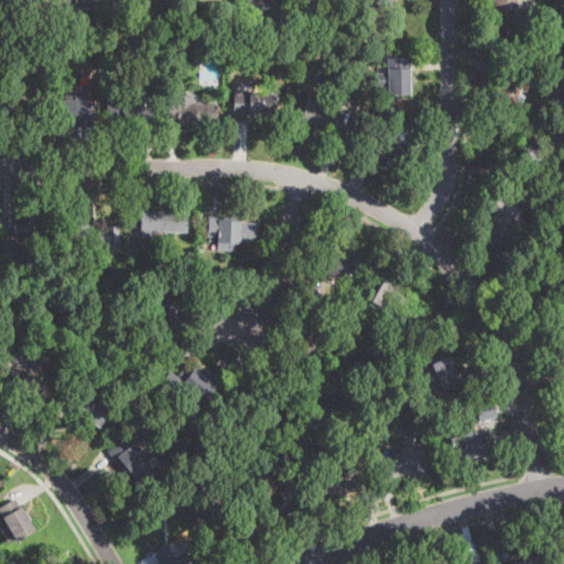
[(95,0),(95,9),(75,8),(75,0),(95,0)]
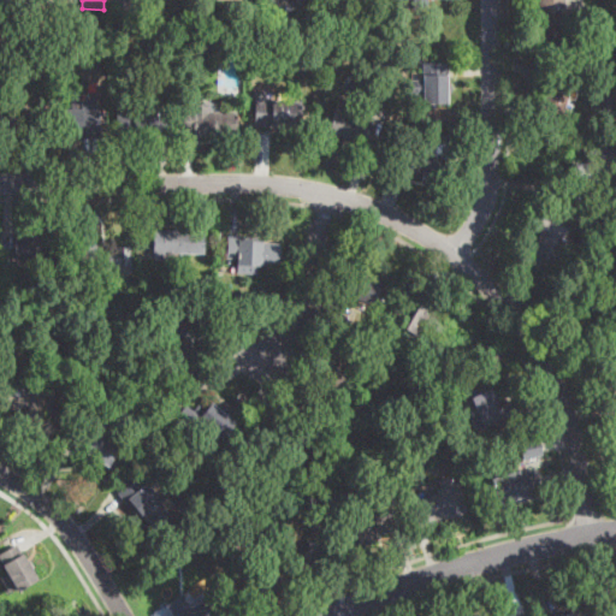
[(566,0),(566,10),(566,12),(574,12),(574,29),(564,29),(564,39),(539,39),(539,0),(566,0)]
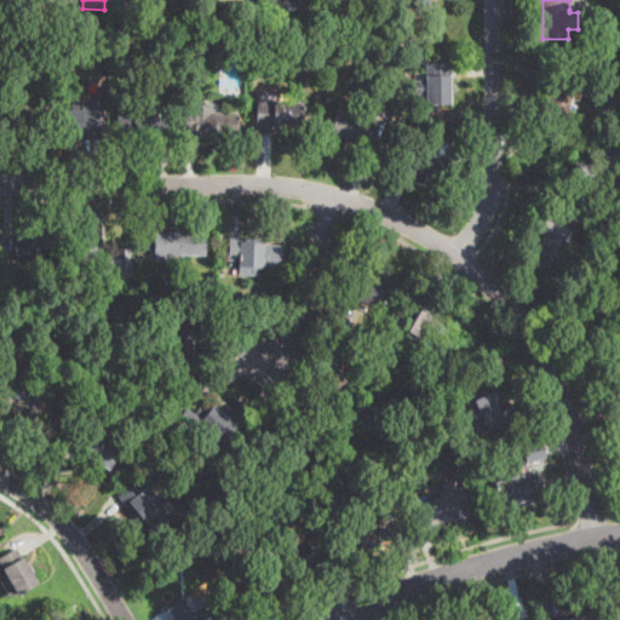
[(409,34),(397,34),(397,24),(409,24),(409,34)]
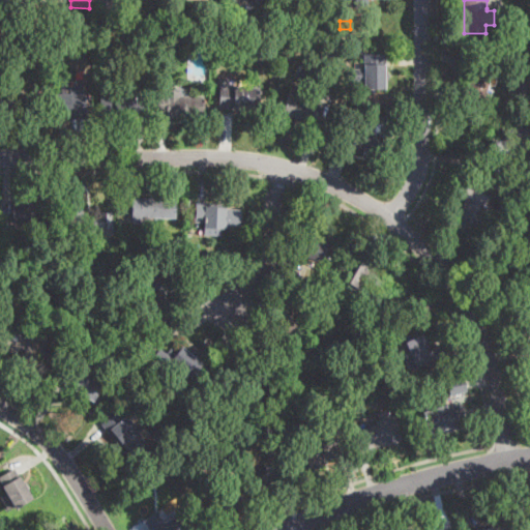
[(116,31),(109,32),(108,24),(115,24),(116,31)]
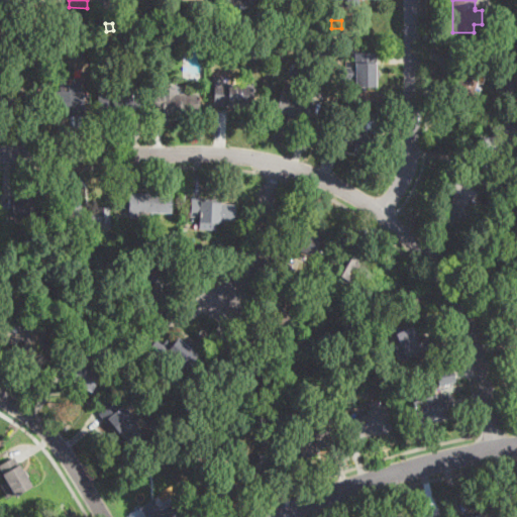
[(376,87),(355,87),(355,53),(376,53),(376,87)]
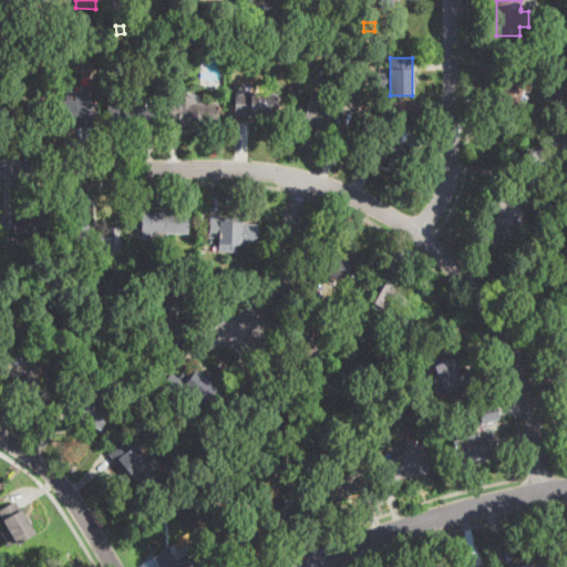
[(353,73),(343,75),(341,66),(351,64),(353,73)]
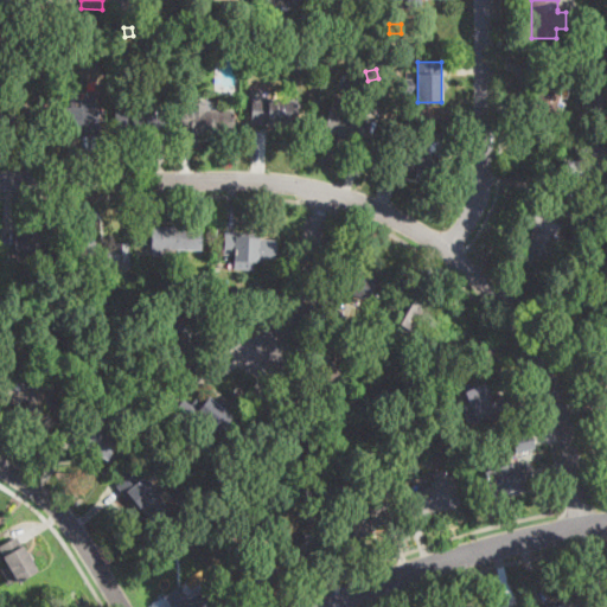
[(554,113),(535,107),(544,77),(563,83),(554,113)]
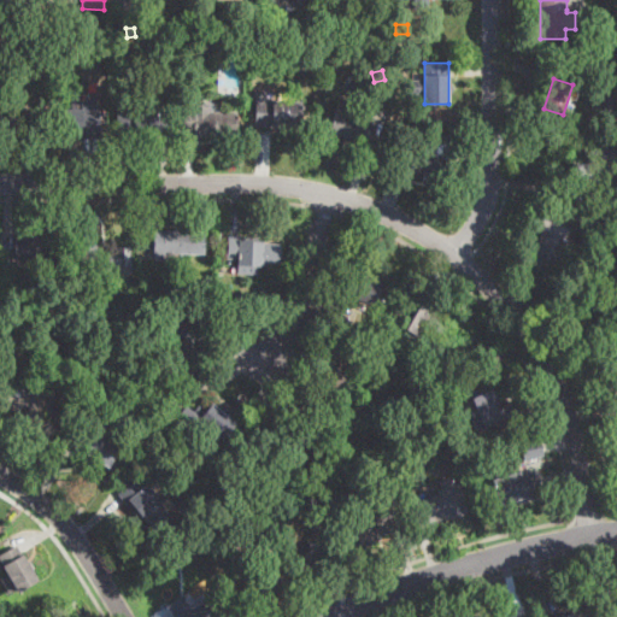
[(362,98),(356,100),(348,87),(362,80),(369,93),(362,98)]
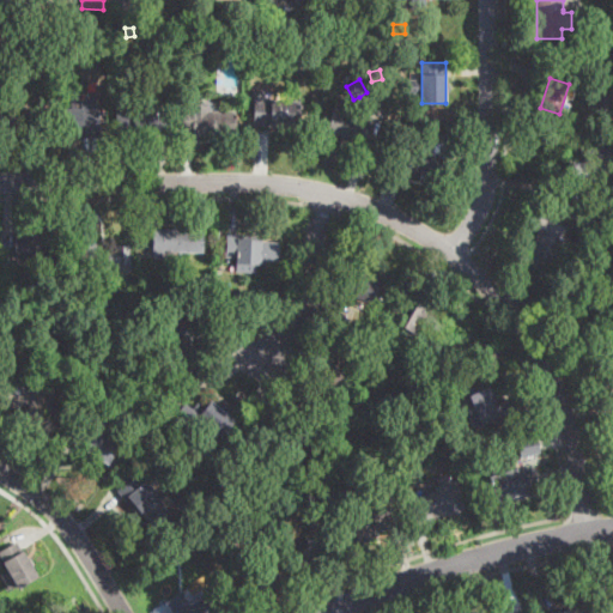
[(299,99),(298,125),(253,123),(253,90),(266,91),(266,99),(299,99)]
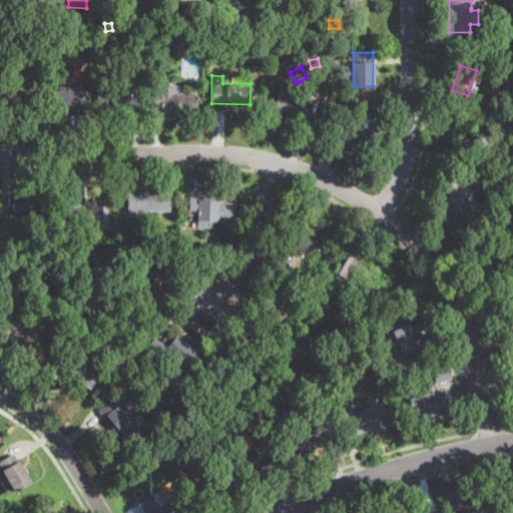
[(175,83),(175,92),(196,91),(197,113),(161,114),(161,109),(153,109),(152,90),(160,90),(160,83),(175,83)]
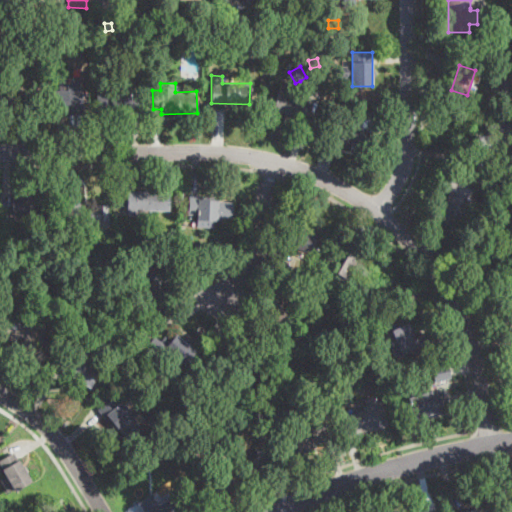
[(82,87),(82,115),(59,115),(59,111),(46,110),(46,91),(60,91),(61,84),(79,84),(79,87),(82,87)]
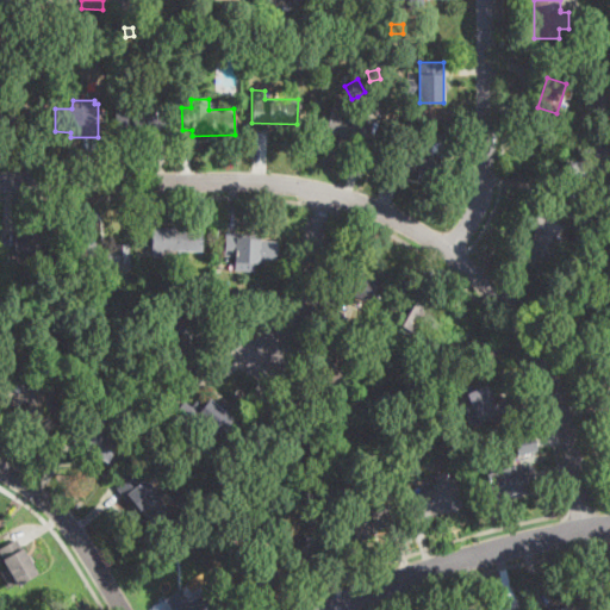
[(371,119),(365,143),(327,132),(335,101),(349,106),(348,113),(371,119)]
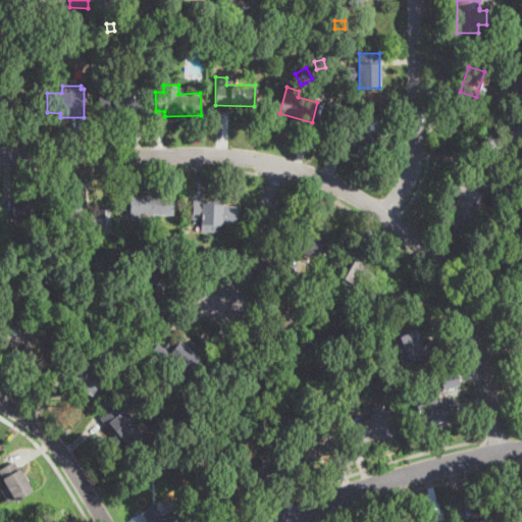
[(140,110),(140,115),(113,114),(114,109),(99,108),(100,90),(134,91),(133,96),(140,96),(140,110)]
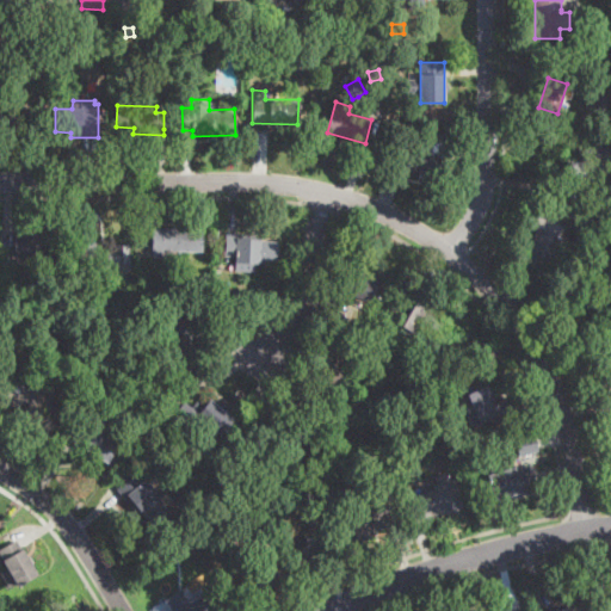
[(446,156),(439,180),(405,171),(405,167),(387,162),(393,142),(446,156)]
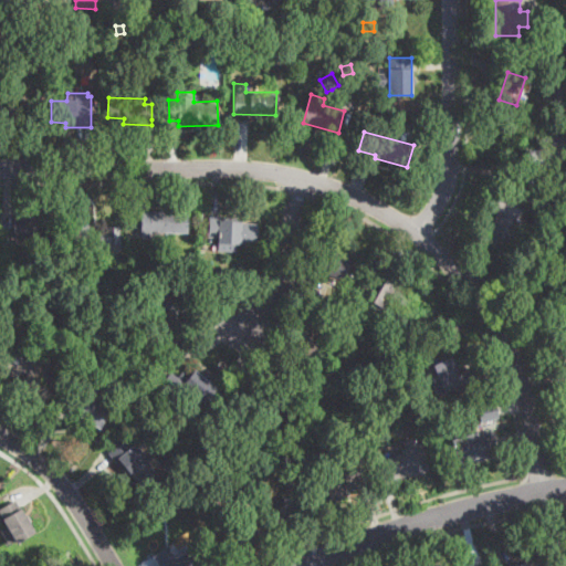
[(85,209),(86,224),(90,224),(90,232),(105,231),(105,227),(121,226),(121,243),(100,244),(100,254),(82,255),(82,247),(74,247),(73,230),(69,230),(67,210),(85,209)]
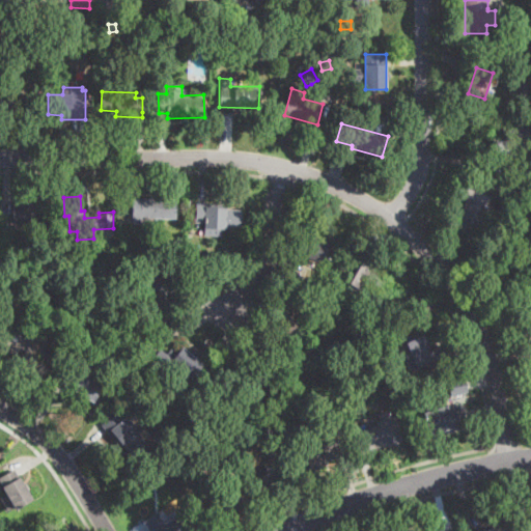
[(140,224),(131,224),(131,198),(175,198),(175,219),(140,219),(140,224)]
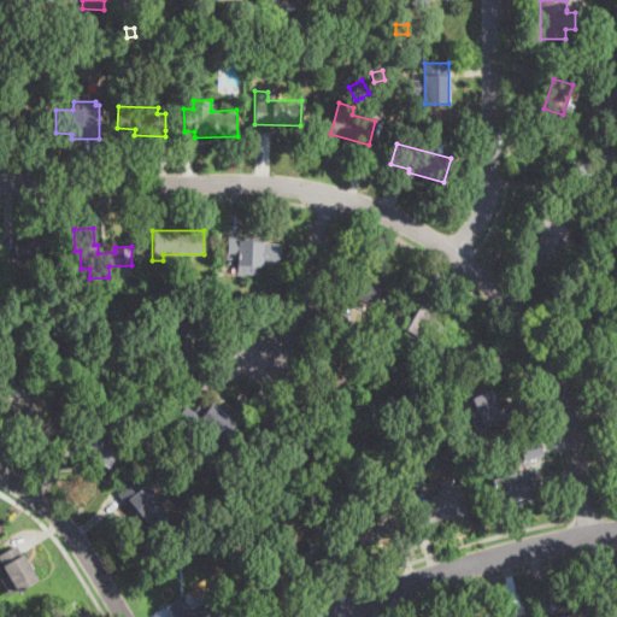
[(281,244),(280,265),(238,264),(238,260),(227,259),(227,235),(263,236),(263,242),(281,244)]
